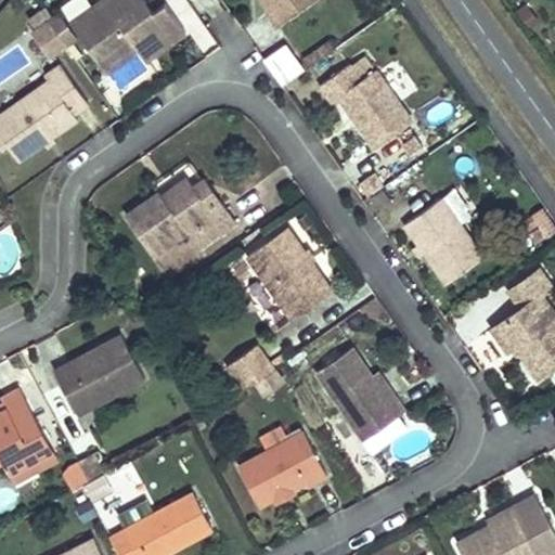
[(68,0),(62,4),(73,21),(95,5),(91,0),(68,0)]
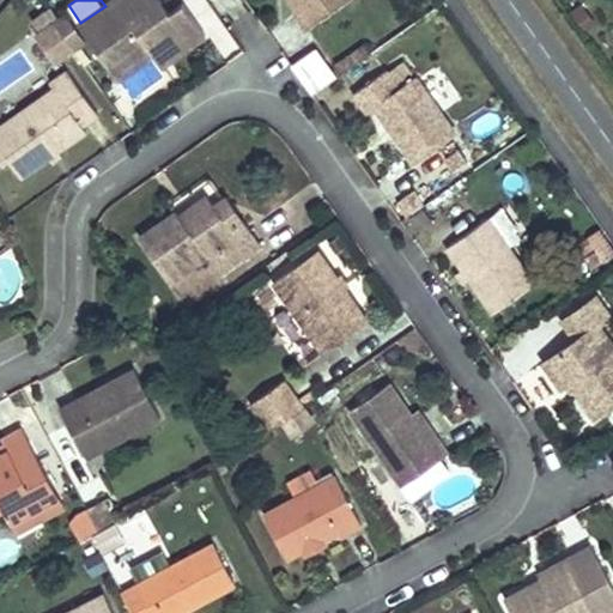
[(170,61),(208,36),(184,2),(171,12),(162,0),(113,0),(105,6),(80,23),(110,66),(132,50),(153,55),(162,49),(170,61)]
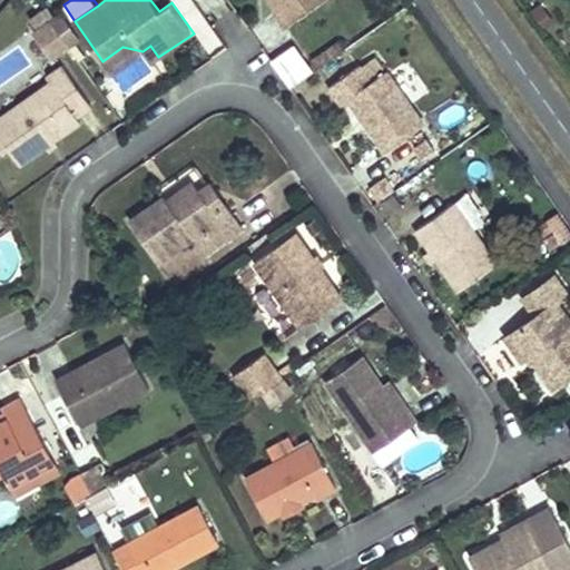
[(268,0),(277,11),(282,8),(275,0),(268,0)]
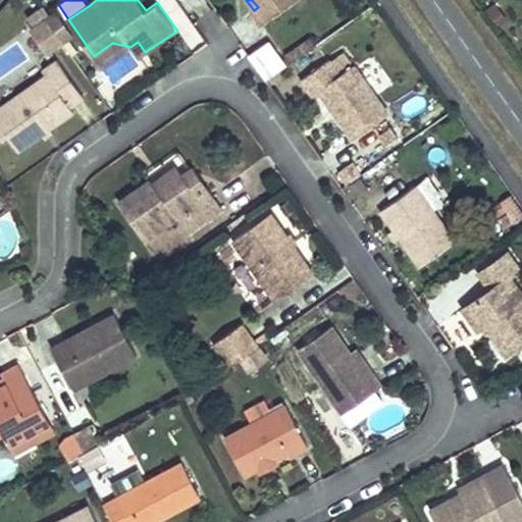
[(263,23),(297,0),(252,0),(258,7),(254,10),(263,23)]
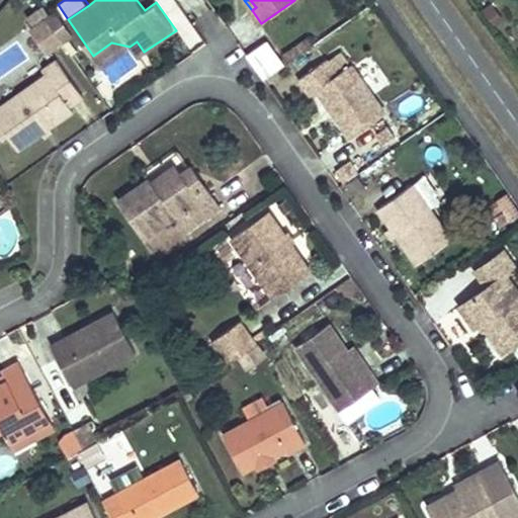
[(34,25),(50,15),(44,6),(27,16),(34,25)]
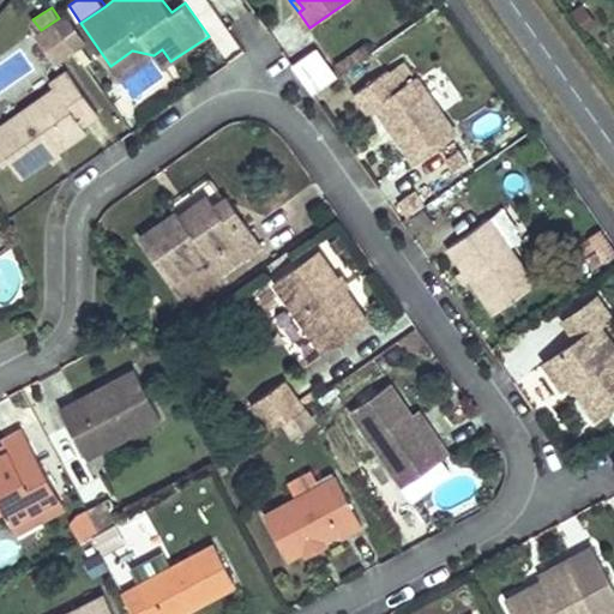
[(89,43),(68,12),(59,18),(41,30),(36,34),(58,65),(89,43)]
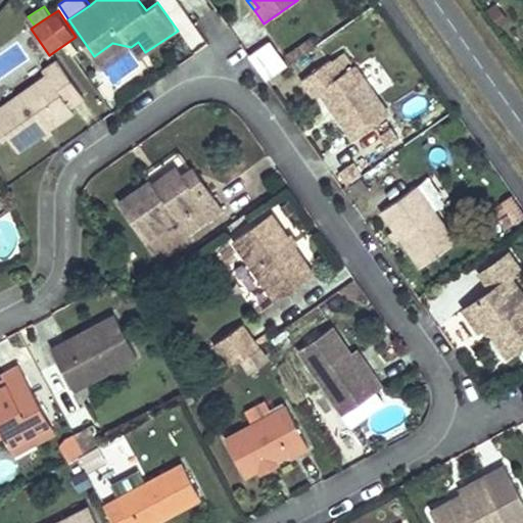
[(333,37),(329,30),(316,39),(321,45),(333,37)]
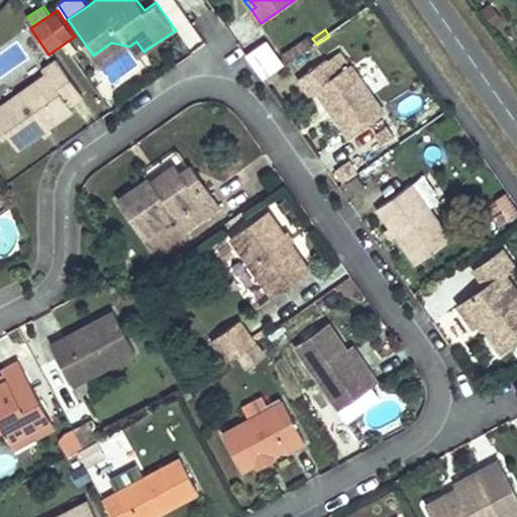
[(245,52),(263,78),(286,63),(269,36),(245,52)]
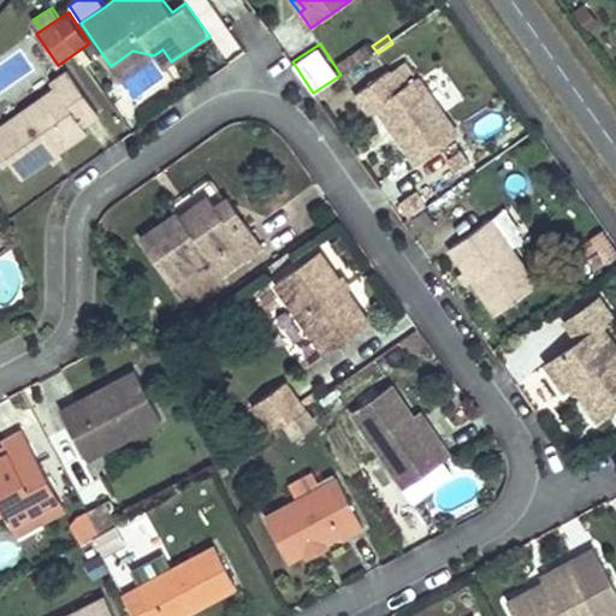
[(356,58),(362,65),(378,53),(372,46),(356,58)]
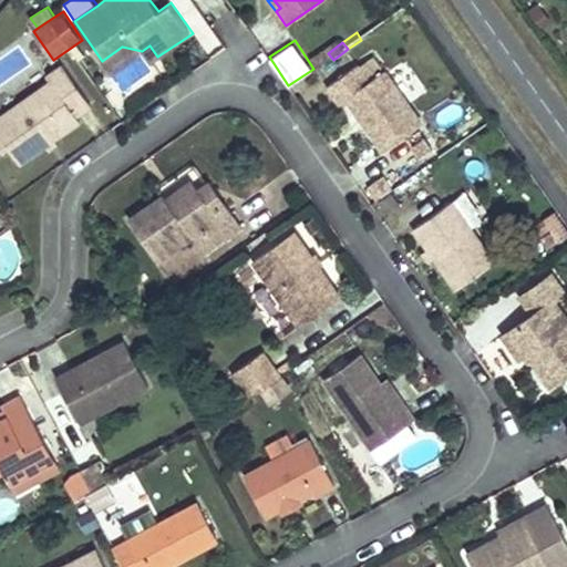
[(142,51),(151,62),(157,57),(150,45),(142,51)]
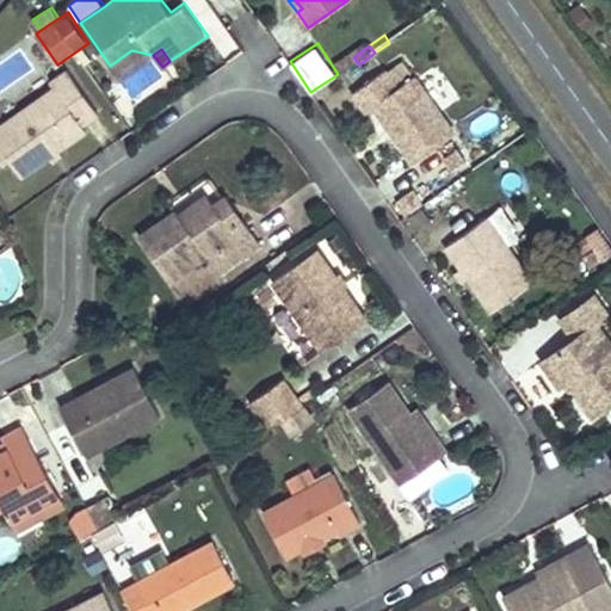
[(110,66),(119,78),(153,55),(131,50),(110,66)]
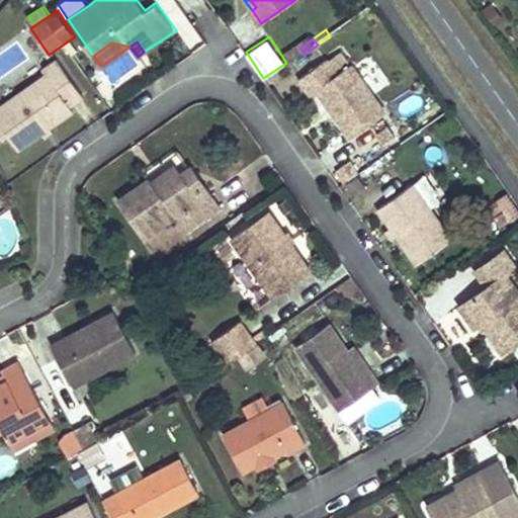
[(327,61),(303,78),(315,95),(320,92),(353,139),(389,114),(353,64),(350,66),(341,54),(329,63),(327,61)]
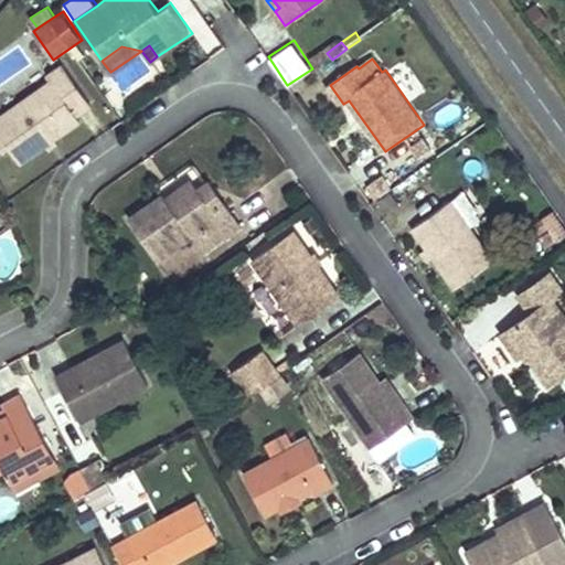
[(81,121),(76,116),(92,106),(64,65),(48,76),(52,82),(0,117),(0,134),(20,163),(81,121)]
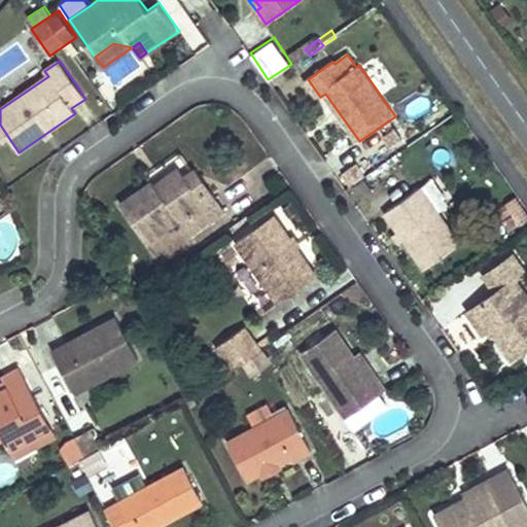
[(366,175),(358,163),(343,173),(351,185),(366,175)]
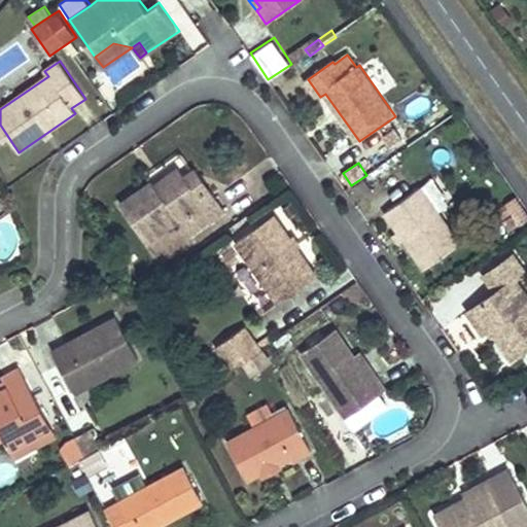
[(177,166),(152,183),(161,195),(184,177),(200,199),(211,190),(194,167),(183,174),(177,166)]
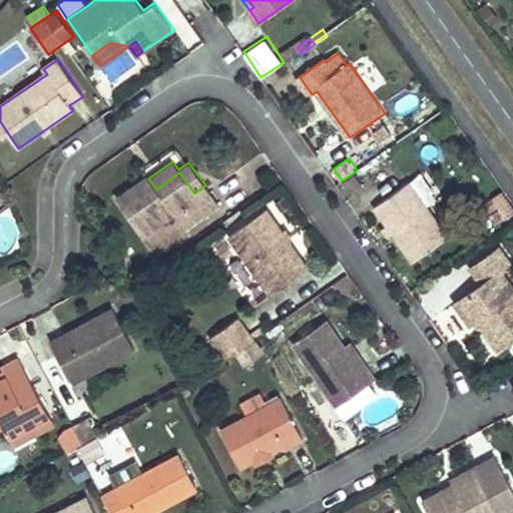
[(220,206),(205,185),(194,193),(179,172),(156,189),(148,178),(146,175),(116,197),(143,236),(175,214),(186,230),(220,206)]
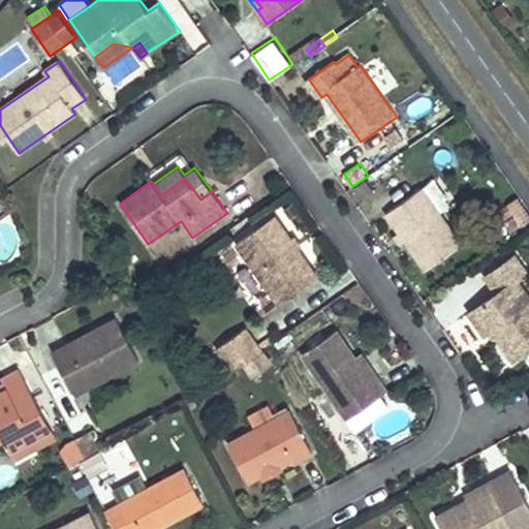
[(423,189),(387,215),(401,232),(407,242),(428,271),(463,246),(423,189)]
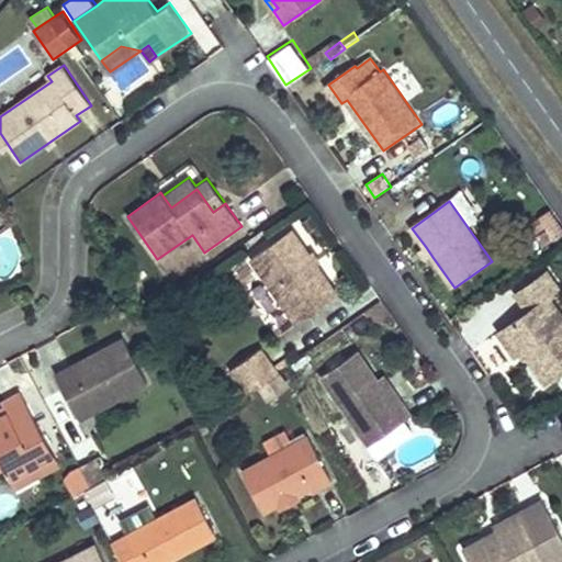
[(310,253),(293,228),(249,259),(294,323),(338,293),(317,265),(322,261),(313,250),(310,253)]
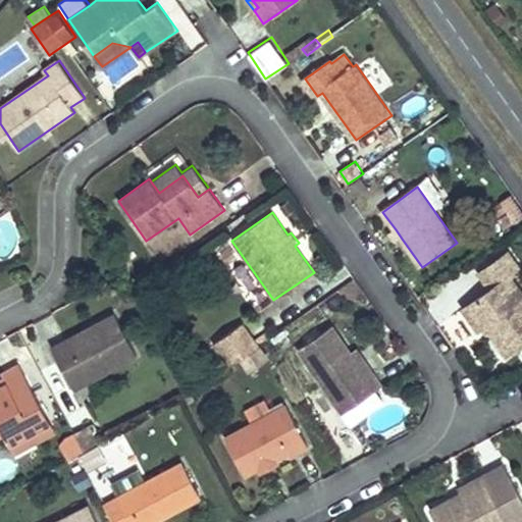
[(389,233),(396,243),(402,239),(396,229),(389,233)]
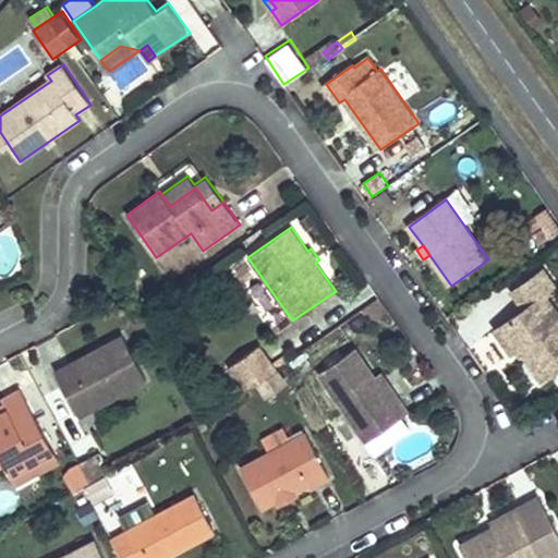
[(544,268),(511,291),(525,312),(498,331),(514,354),(522,349),(544,379),(557,368),(557,308),(547,293),(557,287),(544,268)]
